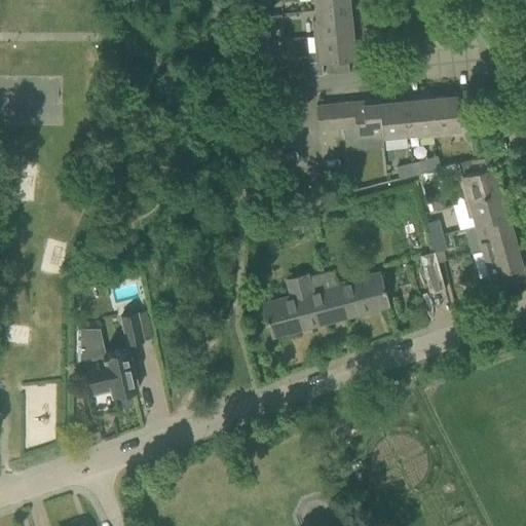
[(312,0),(314,11),(349,7),(348,0),(312,0)]
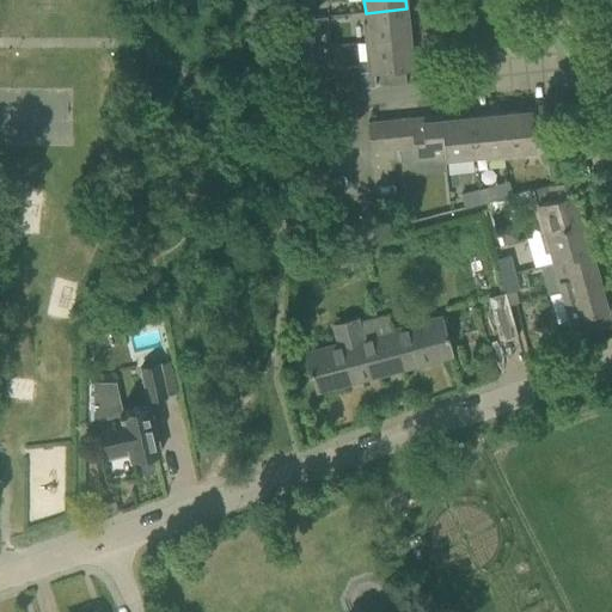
[(365,43),(410,38),(407,8),(366,13),(366,22),(362,23),(365,43)]
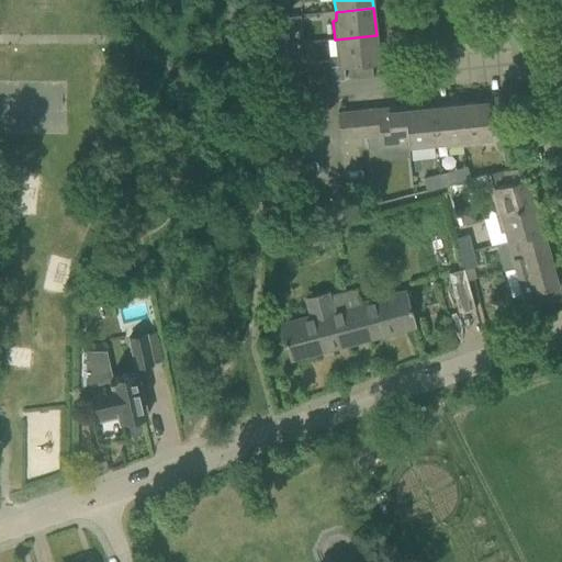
[(279,29),(280,45),(293,44),(292,26),(279,29)]
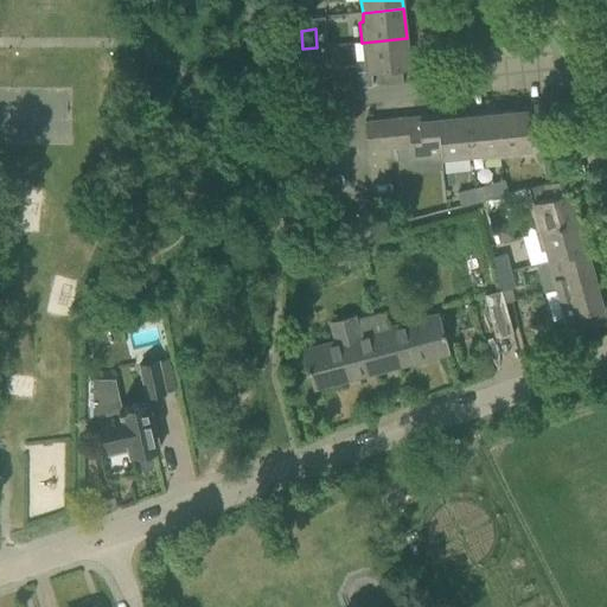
[(333,68),(336,90),(372,87),(371,72),(409,69),(407,38),(362,43),(364,61),(368,61),(369,71),(356,72),(356,65),(333,68)]
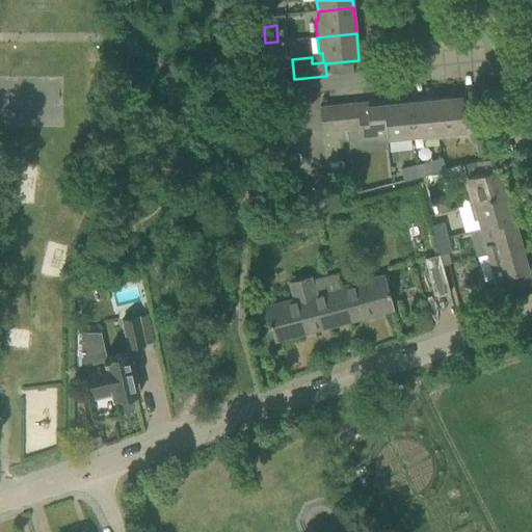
[(277,42),(265,43),(267,58),(280,57),(277,42)]
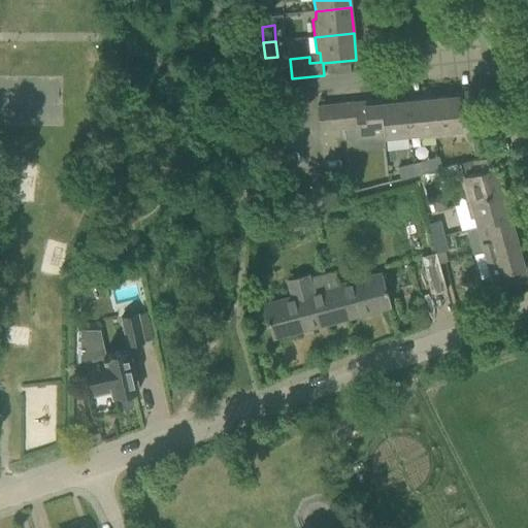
[(432,98),(436,135),(453,134),(452,130),(462,129),(461,117),(473,116),(470,91),(456,92),(456,96),(432,98)]
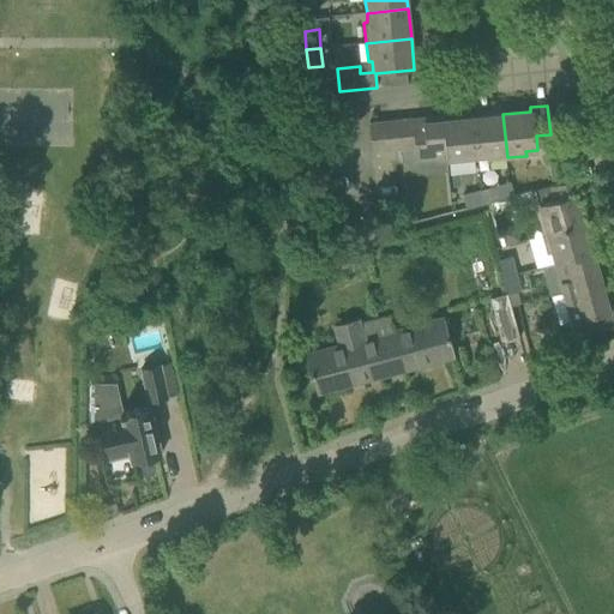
[(445,160),(462,158),(476,157),(473,118),(462,119),(462,114),(440,116),(445,156),(445,160)]
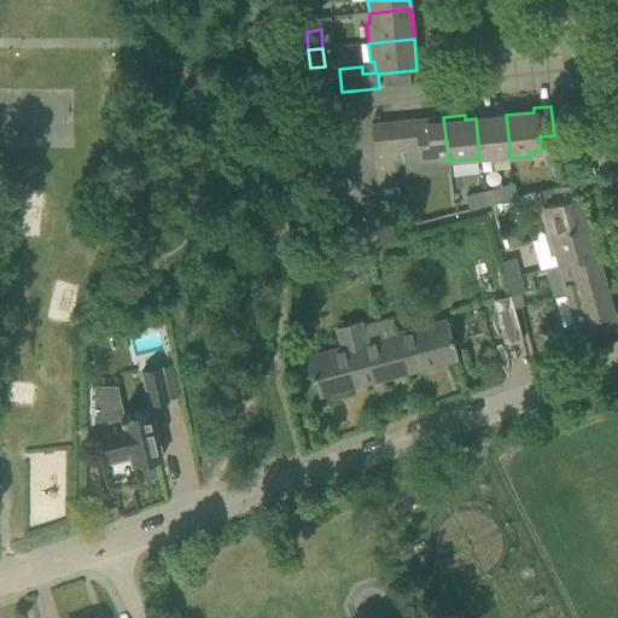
[(511,158),(506,115),(476,118),(479,158),(490,157),(490,161),(511,158)]
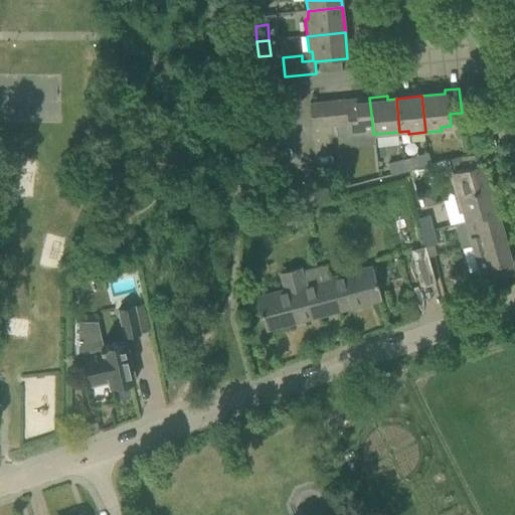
[(347,133),(350,133),(373,131),(369,98),(333,102),(334,113),(335,125),(346,124),(347,133)]
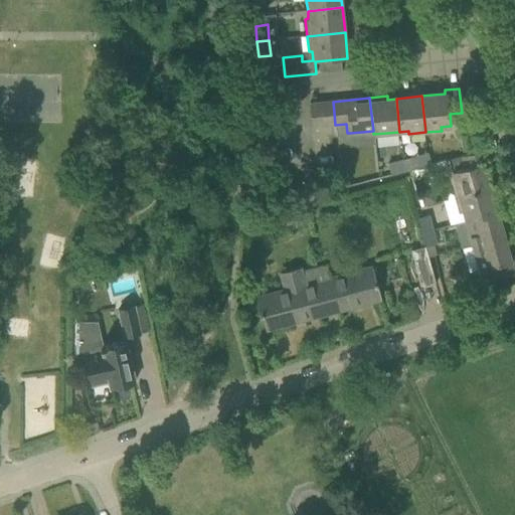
[(333,102),(310,104),(309,104),(311,116),(334,113),(333,102)]
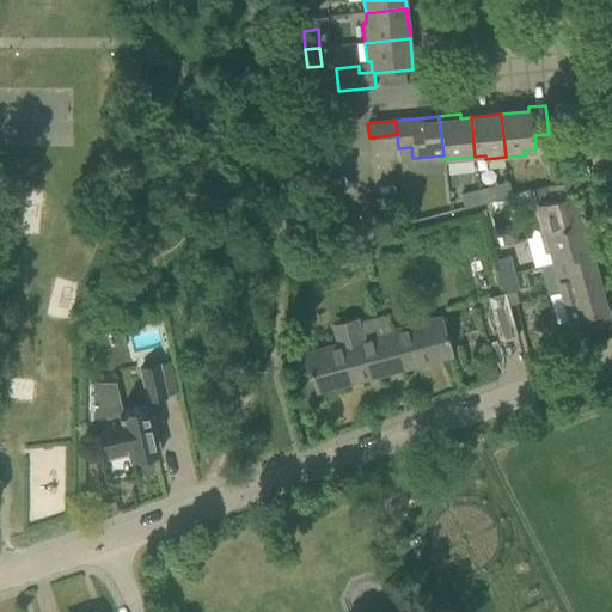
[(371,152),(395,150),(398,148),(397,134),(369,138),(371,152)]
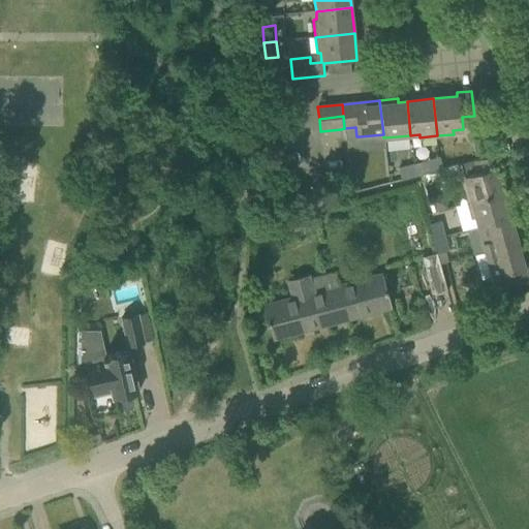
[(477,160),(457,165),(458,173),(460,177),(462,176),(465,185),(462,186),(466,201),(504,191),(498,169),(502,168),(498,154),(477,160)]
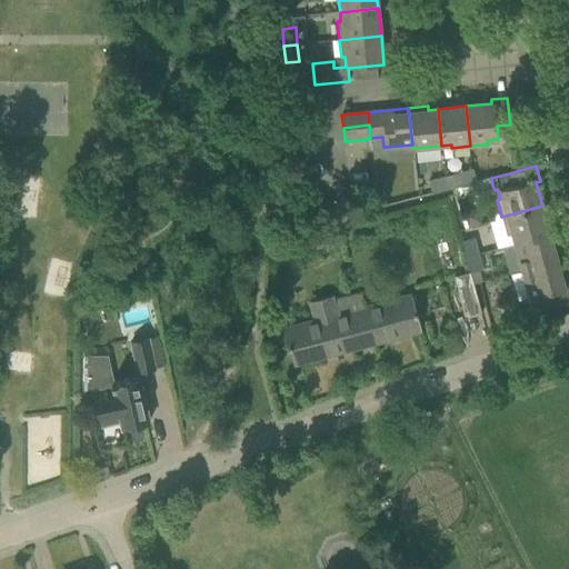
[(472,169),(456,173),(460,186),(476,181),(472,169)]
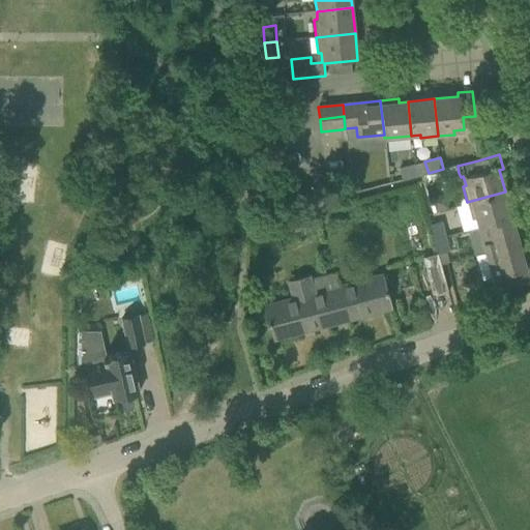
[(400,169),(403,180),(417,176),(414,165),(400,169)]
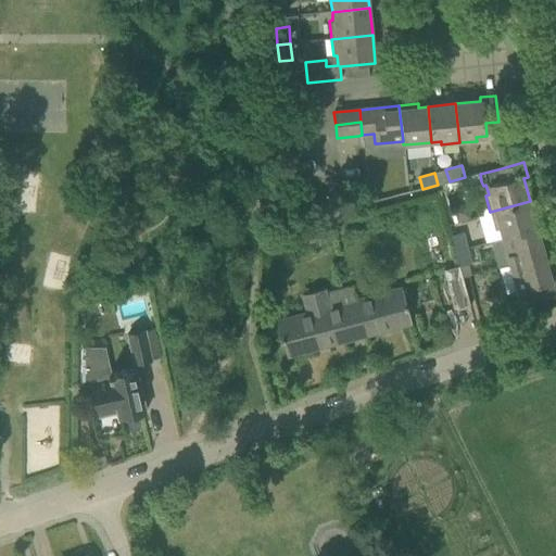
[(538,228),(530,201),(490,212),(495,229),(498,228),(502,238),(538,228)]
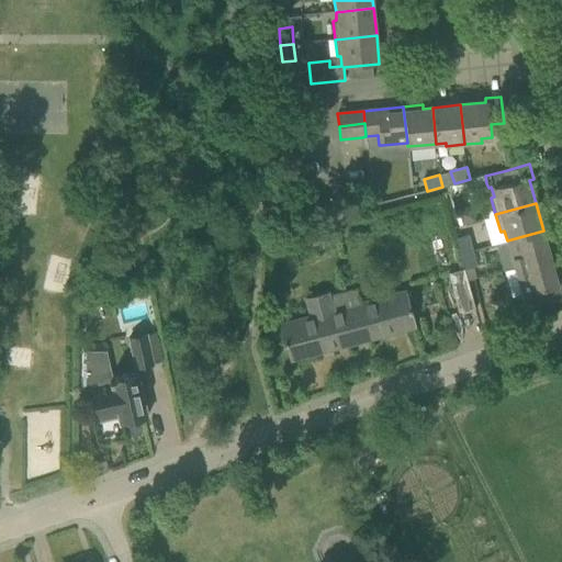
[(472,205),(458,210),(461,224),(476,220),(472,205)]
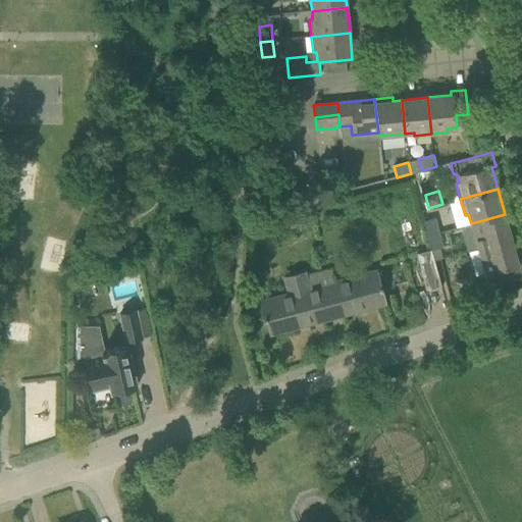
[(471,223),(478,249),(515,239),(511,223),(507,224),(505,214),(471,223)]
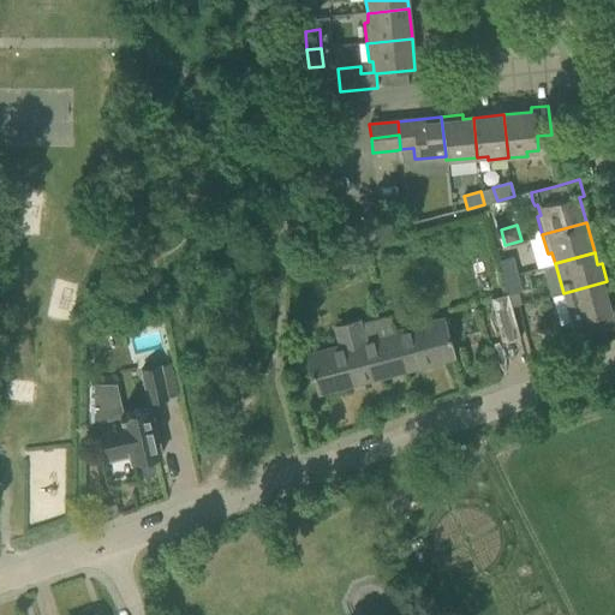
[(513,257),(499,261),(503,276),(517,273),(513,257)]
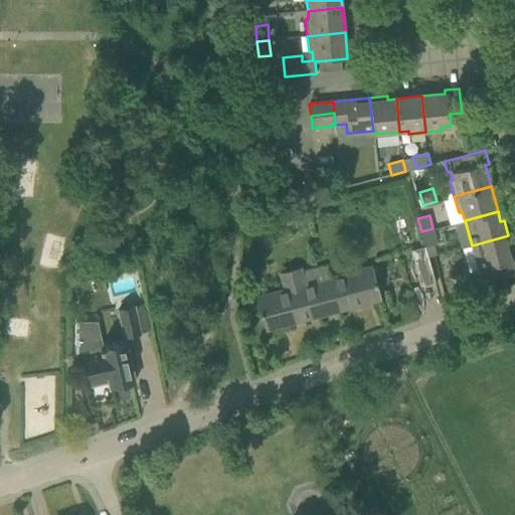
[(433,228),(421,231),(425,246),(425,247),(438,244),(433,228)]
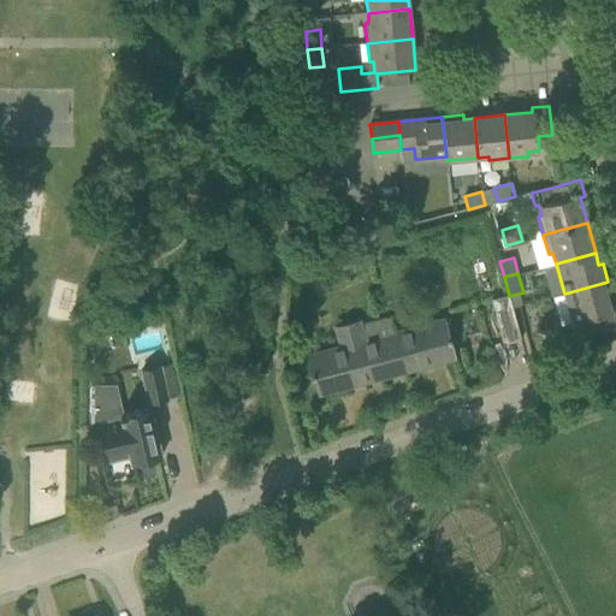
[(612,301),(608,282),(564,294),(572,321),(568,323),(572,339),(599,331),(596,318),(611,313),(609,302),(612,301)]
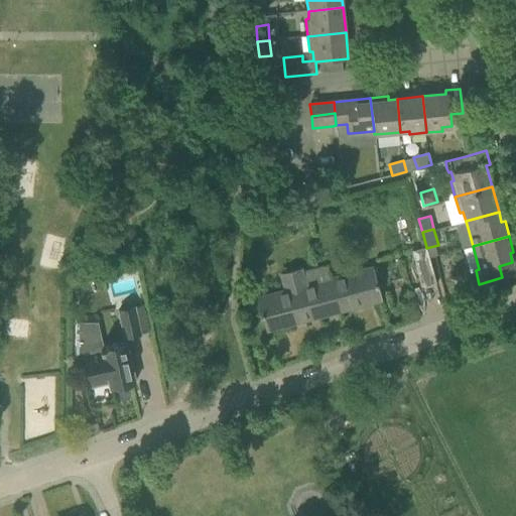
[(436,285),(429,258),(426,247),(412,251),(422,288),(436,285)]
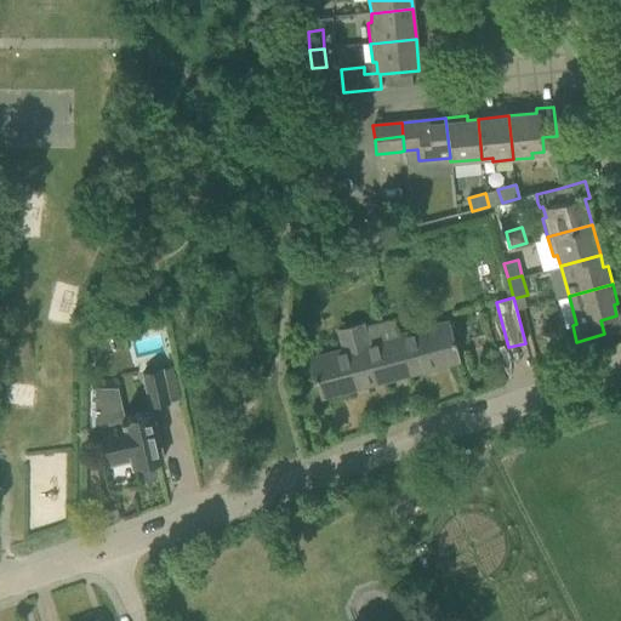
[(460,360),(454,337),(450,323),(398,336),(393,322),(363,329),(360,324),(337,330),(343,351),(334,353),(309,359),(320,398),(460,360)]
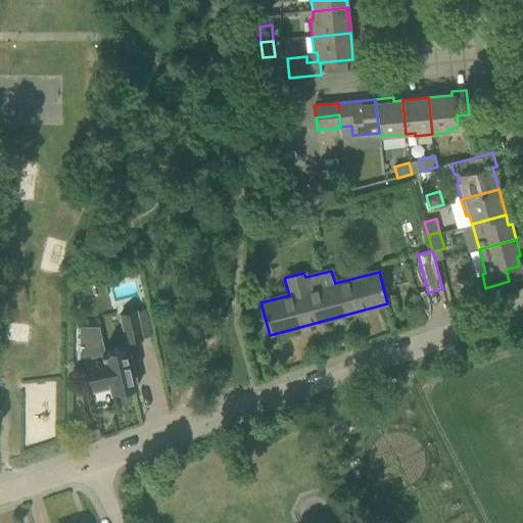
[(135,310),(120,314),(127,342),(151,336),(145,310),(135,312),(135,310)]
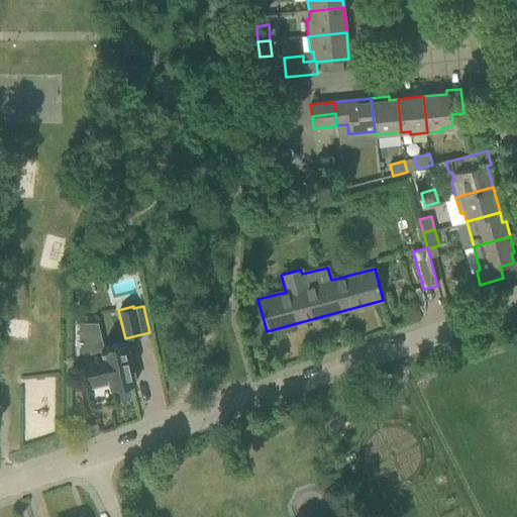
[(75,333),(75,354),(84,352),(85,355),(92,388),(109,384),(110,389),(135,383),(126,343),(101,349),(96,328),(75,333)]
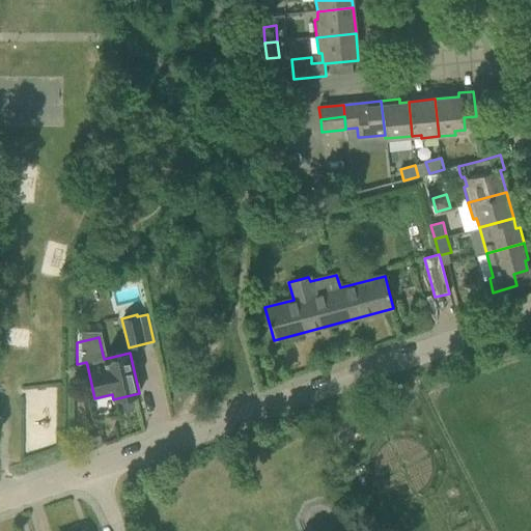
[(99,435),(85,438),(87,446),(101,443),(99,435)]
